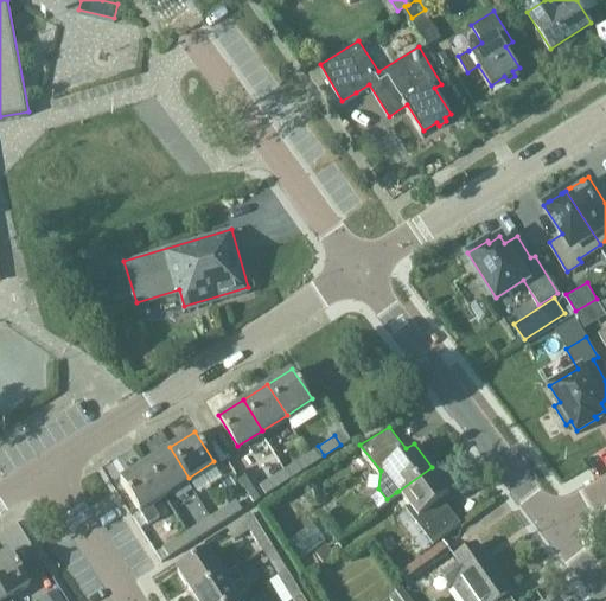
[(165,493),(189,478),(170,447),(145,464),(165,493)]
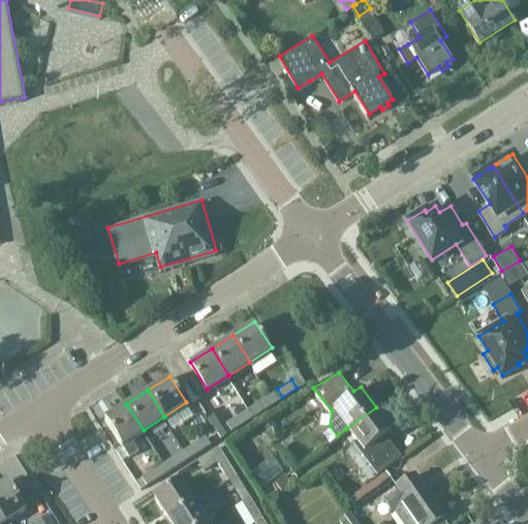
[(271,394),(256,403),(260,410),(275,401),(271,394)]
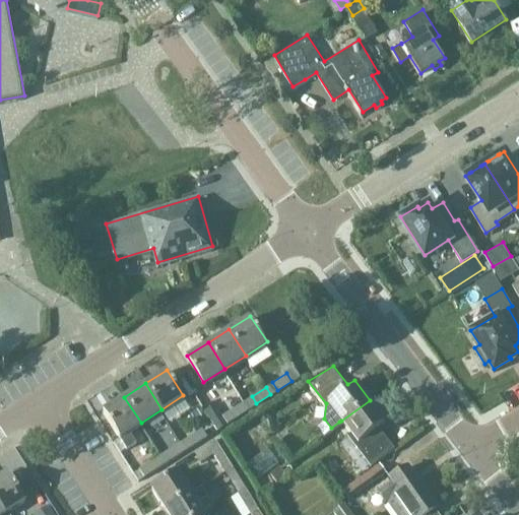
[(130,430),(141,423),(124,397),(104,410),(126,447),(136,440),(130,430)]
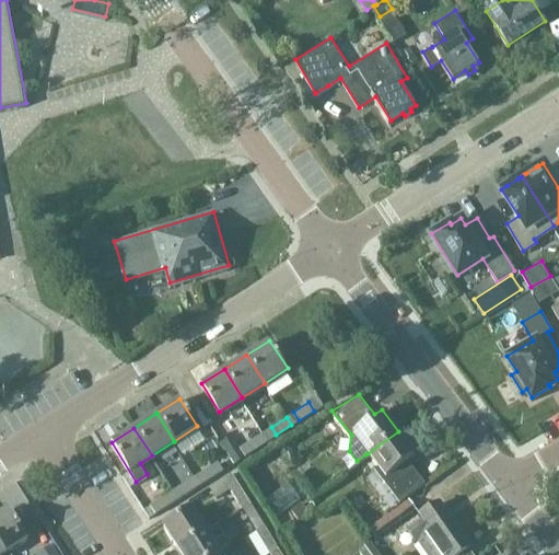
[(264,431),(242,446),(232,430),(219,438),(234,461),(245,454),(269,439),(264,431)]
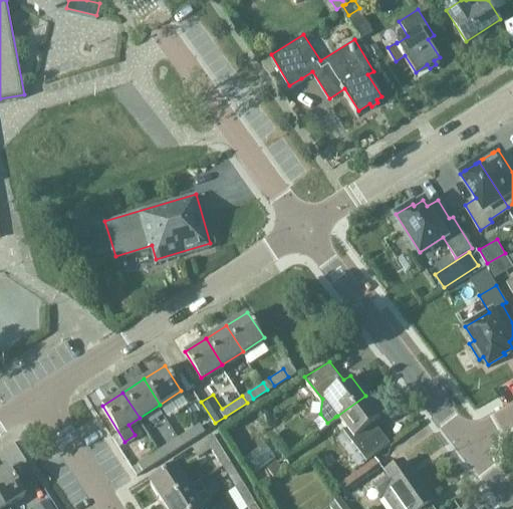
[(366,457),(389,440),(373,420),(380,415),(365,396),(337,416),(345,426),(343,428),(366,457)]
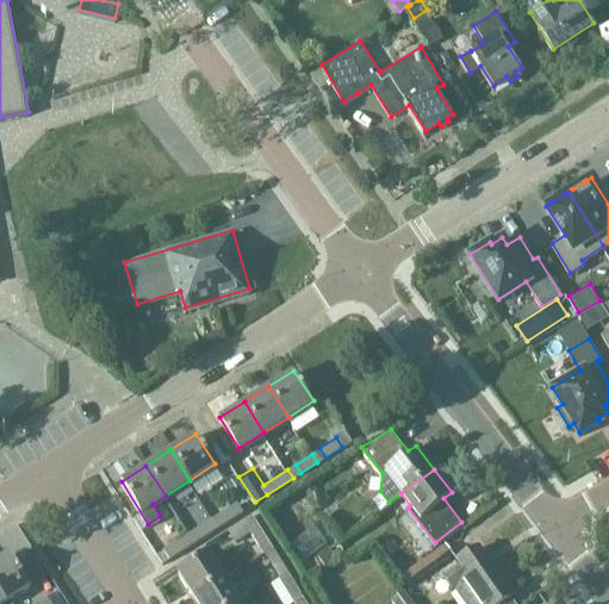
[(238,500),(222,511),(227,520),(243,509),(238,500)]
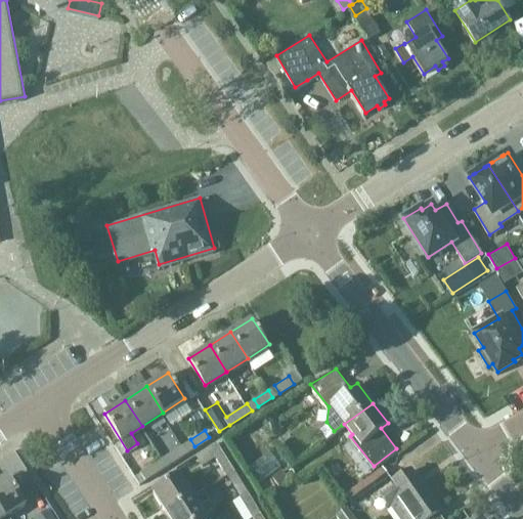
[(217,439),(197,452),(203,463),(215,456),(221,466),(229,461),(221,447),(217,439)]
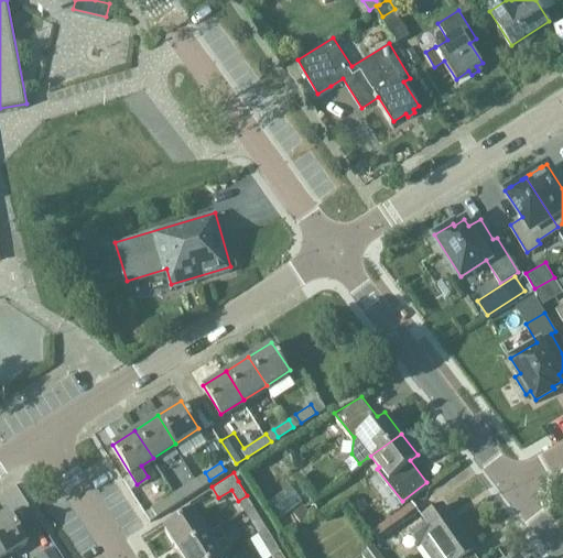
[(197,478),(182,488),(186,494),(202,484),(197,478)]
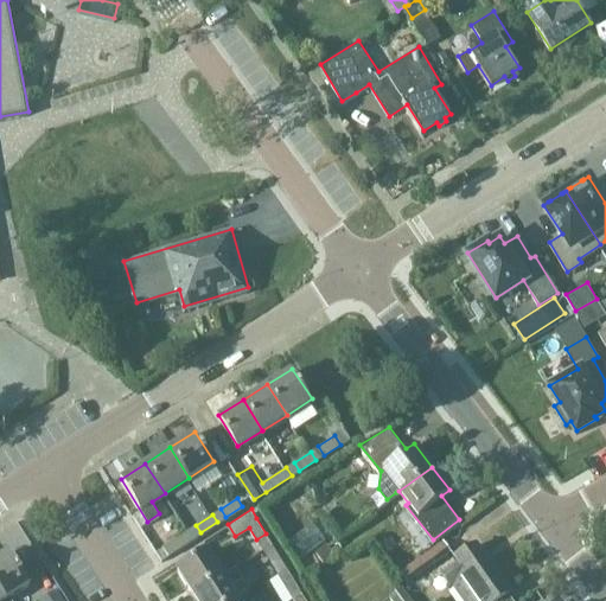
[(282,535),(294,554),(320,538),(308,519),(282,535)]
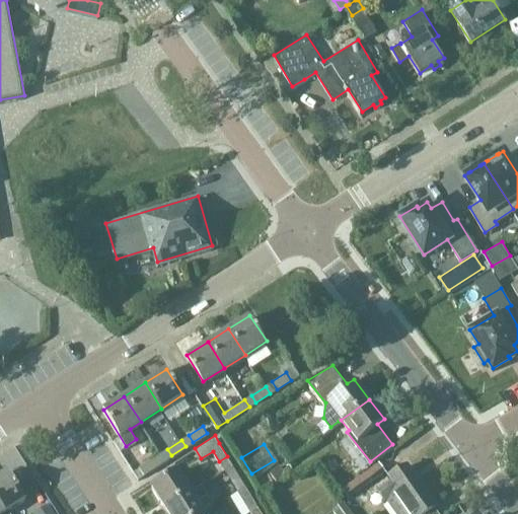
[(160,453),(146,462),(151,469),(165,460),(160,453)]
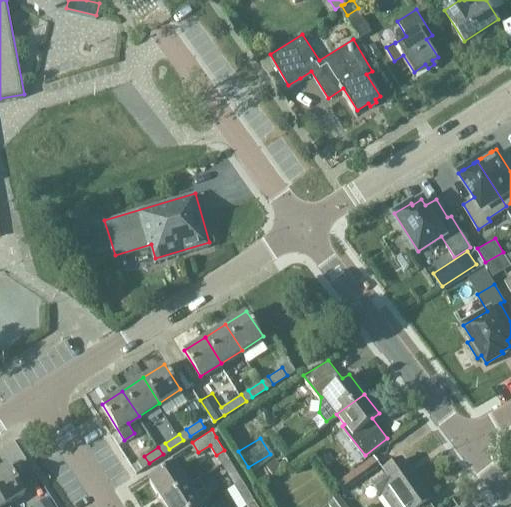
[(344,488),(380,462),(375,454),(339,480),(344,488)]
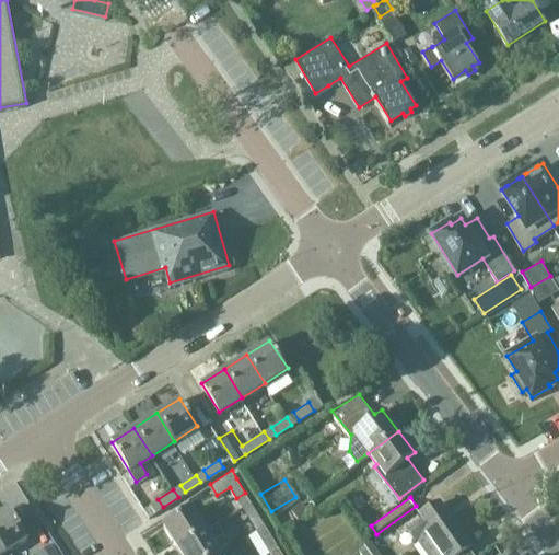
[(455,554),(472,544),(439,498),(419,513),(421,516),(407,528),(427,554),(455,554)]
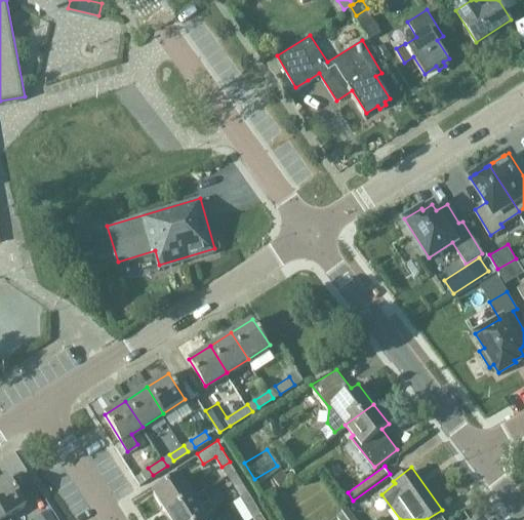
[(280,485),(289,478),(282,469),(273,475),(280,485)]
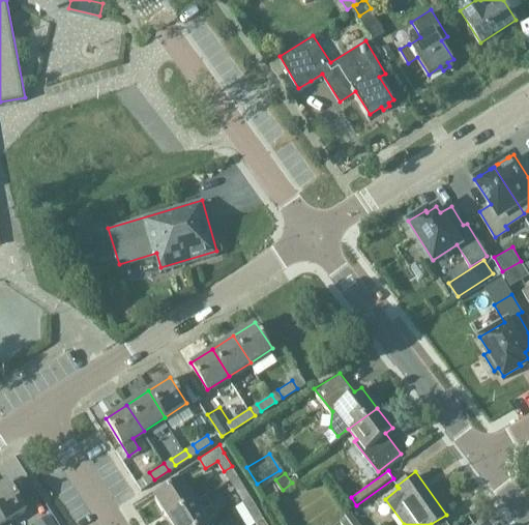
[(197,499),(193,494),(182,478),(154,496),(168,518),(197,499)]
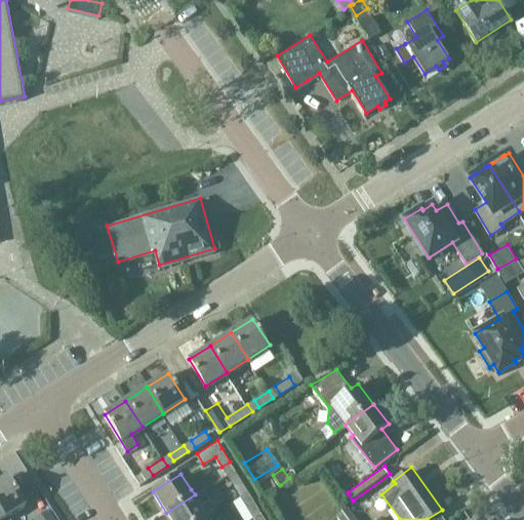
[(7,475),(0,479),(0,508),(5,517),(1,519),(12,519),(9,515),(27,504),(7,475)]
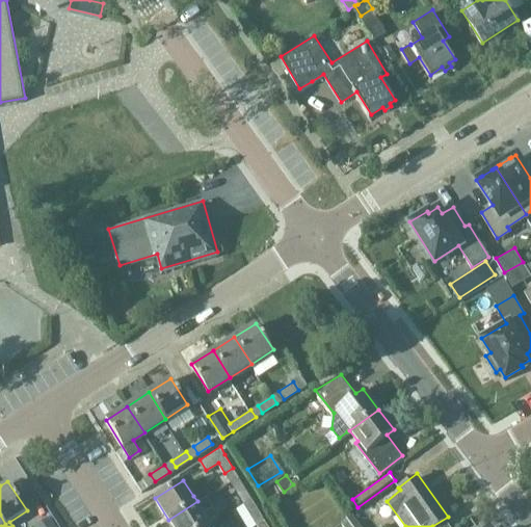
[(242,483),(234,489),(243,502),(250,497),(242,483)]
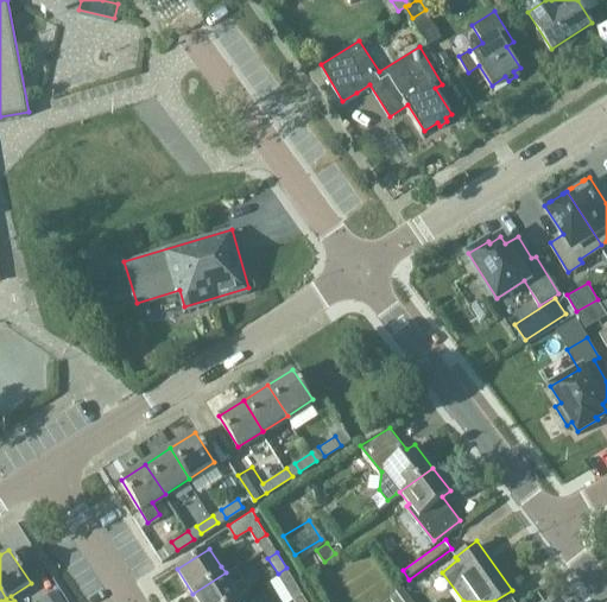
[(233,601),(241,597),(232,583),(244,576),(236,565),(226,572),(193,594),(197,601),(233,601)]
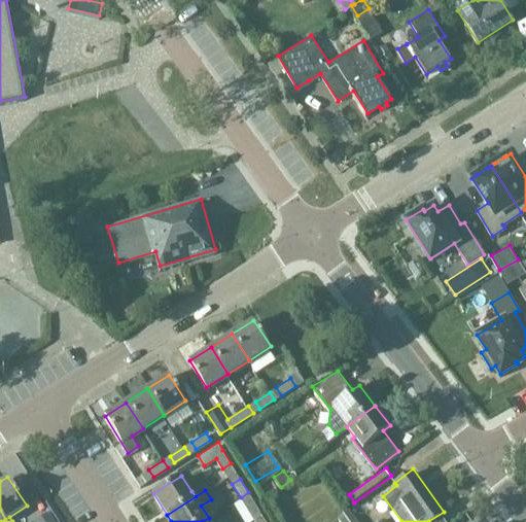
[(247,521),(248,521),(253,519),(261,514),(248,492),(241,497),(249,511),(243,515),(247,521)]
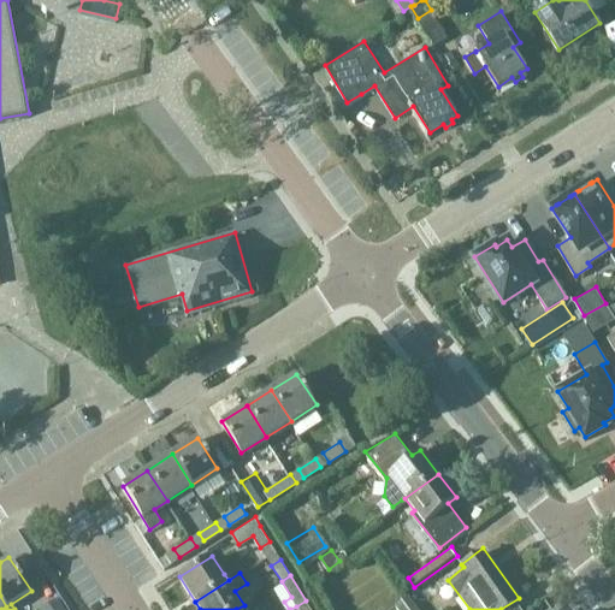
[(395,602),(401,609),(421,609),(408,592),(395,602)]
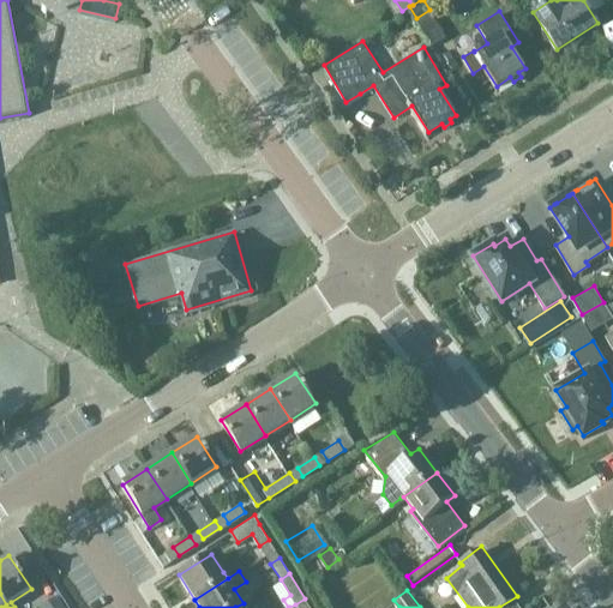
[(67,607),(58,593),(40,605),(41,607),(67,607)]
